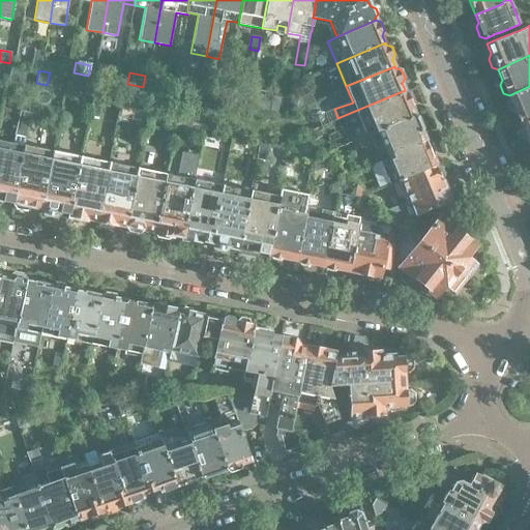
[(70,75),(68,88),(83,91),(86,78),(70,75)]
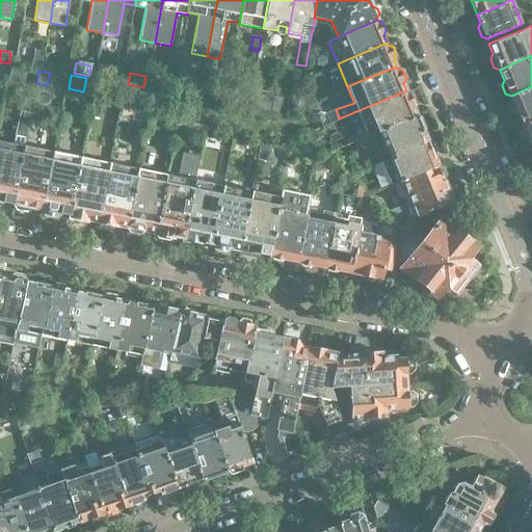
[(153,90),(170,94),(173,83),(155,80),(153,90)]
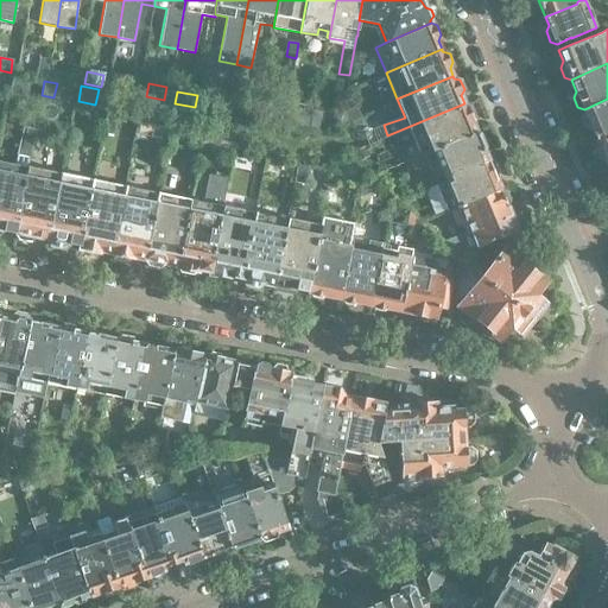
[(607,99),(584,109),(586,112),(581,118),(586,128),(593,130),(597,140),(607,135),(607,99)]
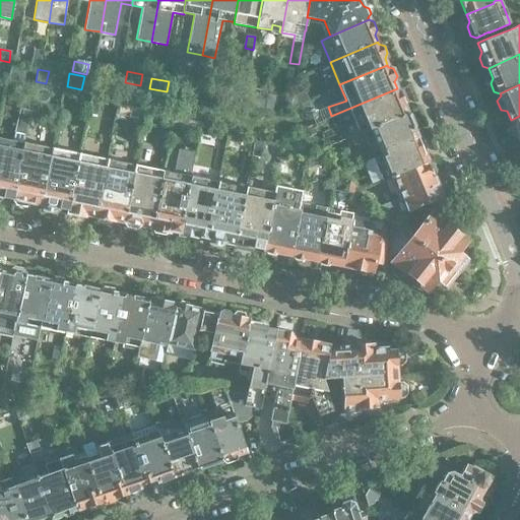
[(132,105),(134,87),(123,85),(120,104),(132,105)]
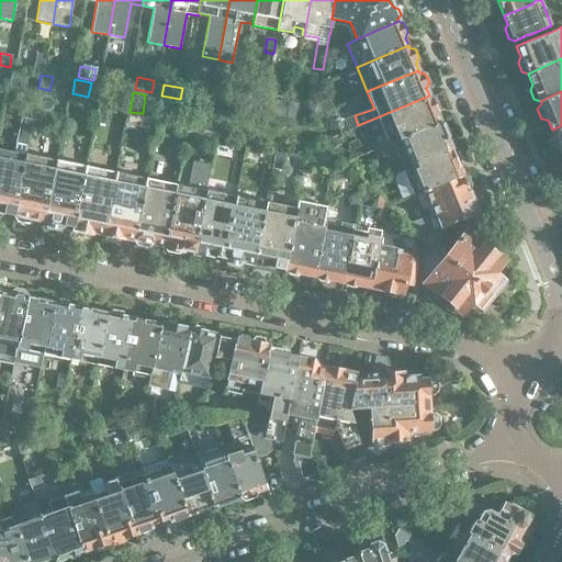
[(316,101),(315,113),(334,104),(329,94),(316,101)]
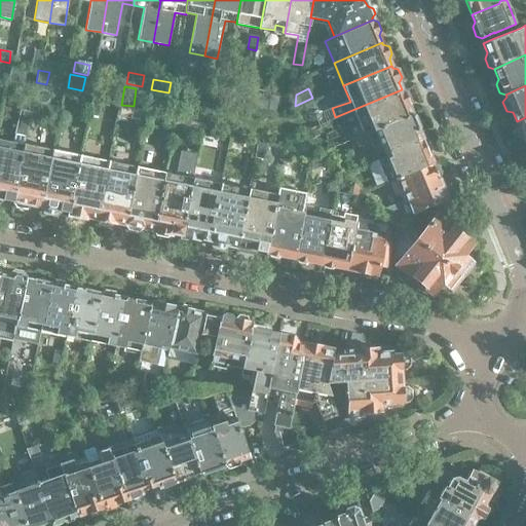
[(330,104),(348,98),(344,88),(326,96),(330,104)]
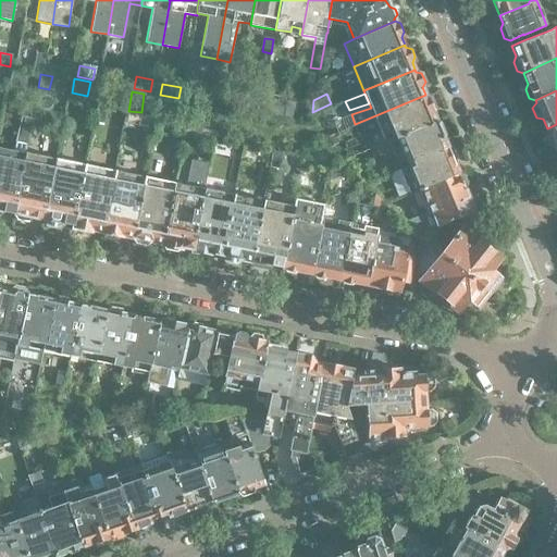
[(208,103),(219,106),(220,97),(209,95),(208,103)]
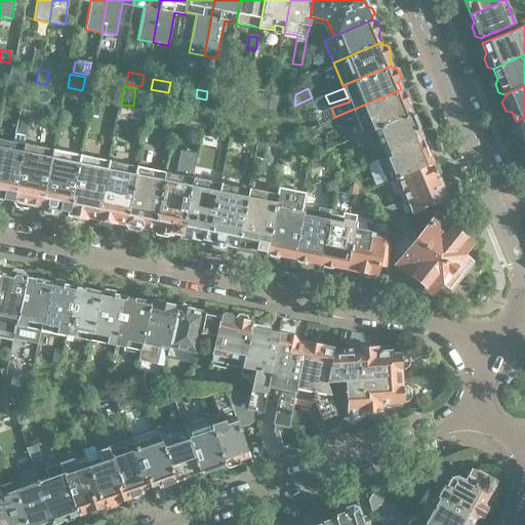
[(410,101),(407,91),(401,91),(401,89),(353,110),(363,133),(411,113),(407,105),(410,101)]
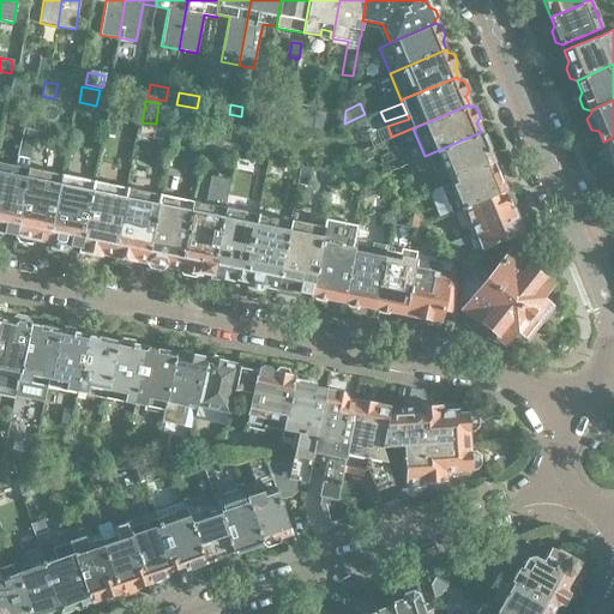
[(317,110),(289,106),(286,124),(313,130),(317,110)]
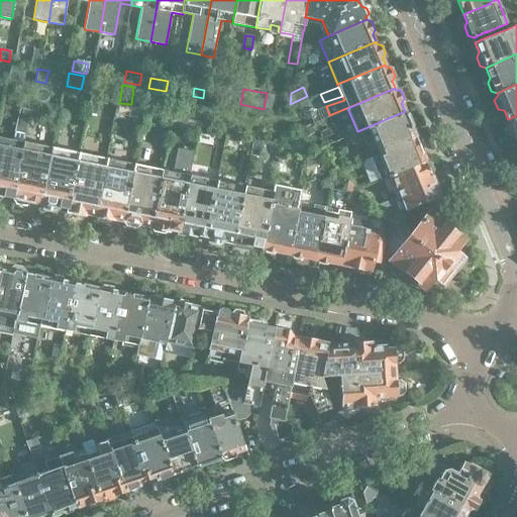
[(271,110),(274,94),(267,93),(264,109),(271,110)]
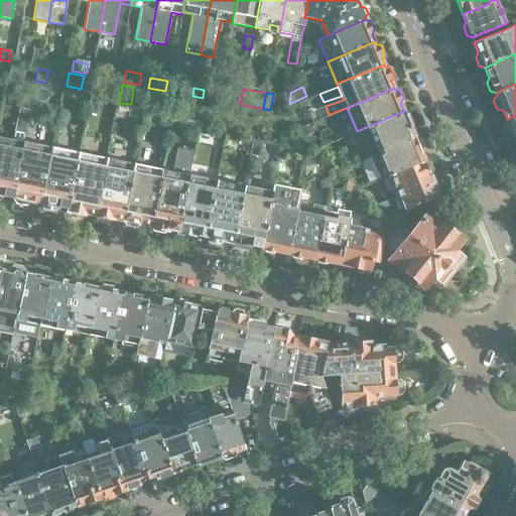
[(0,199),(3,196),(11,198),(22,149),(31,108),(20,106),(13,139),(0,136),(0,199)]
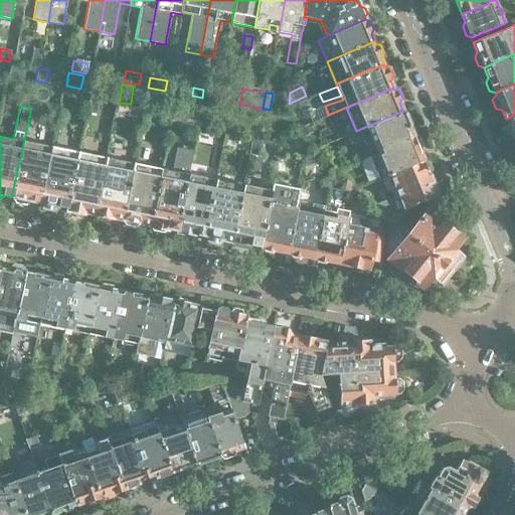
[(403,111),(356,131),(357,132),(359,131),(368,154),(413,135),(409,127),(411,122),(408,114),(404,113),(403,111)]
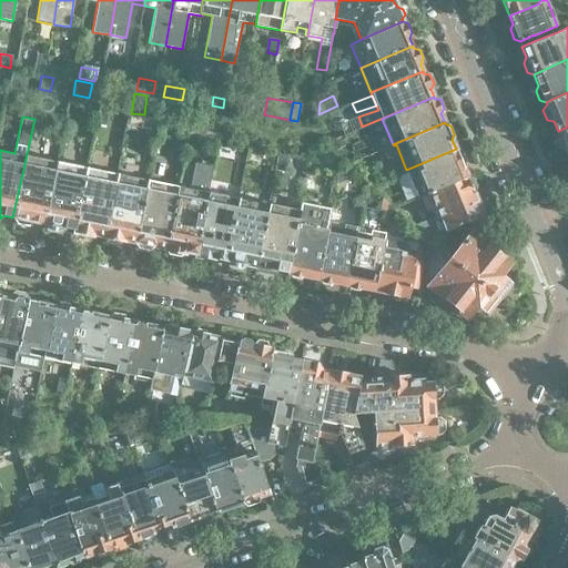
[(205,127),(192,124),(190,135),(203,139),(205,127)]
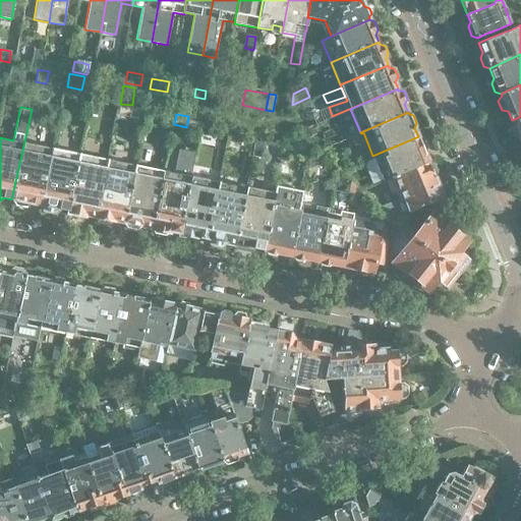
[(520,116),(512,120),(512,122),(509,128),(512,135),(518,137),(520,143),(520,116)]
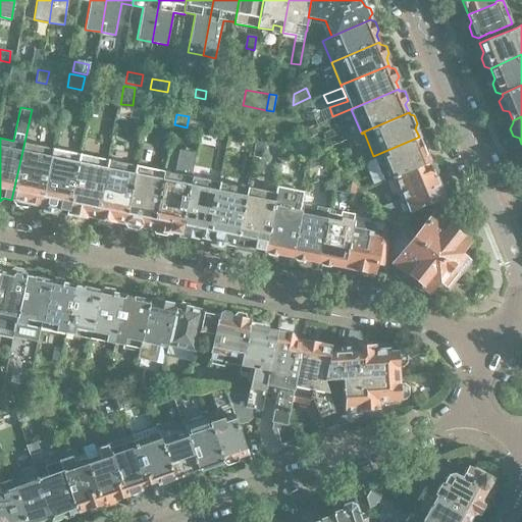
[(303,131),(306,139),(316,135),(312,126),(303,131)]
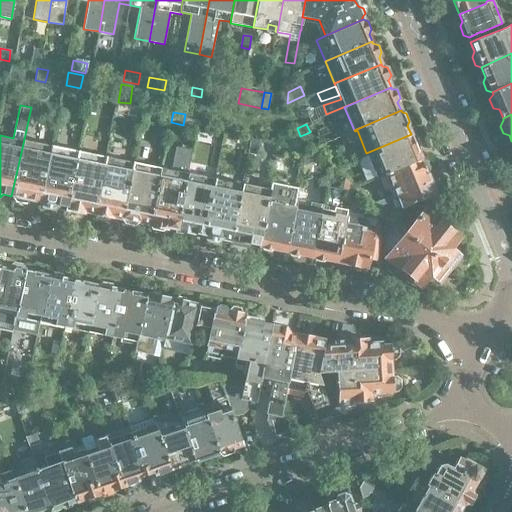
[(411,134),(366,153),(377,178),(383,176),(384,175),(421,159),(417,150),(420,146),(416,137),(411,135),(411,134)]
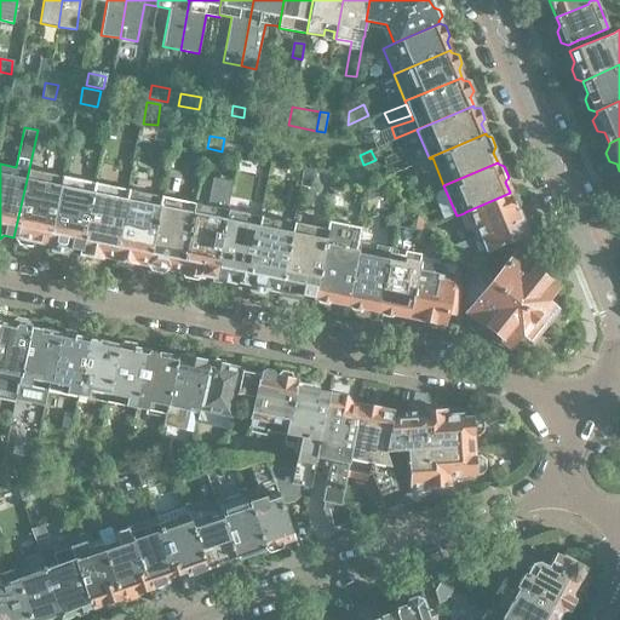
[(27,179),(13,237),(16,237),(18,244),(33,246),(38,242),(49,245),(61,185),(63,177),(28,170),(27,179)]
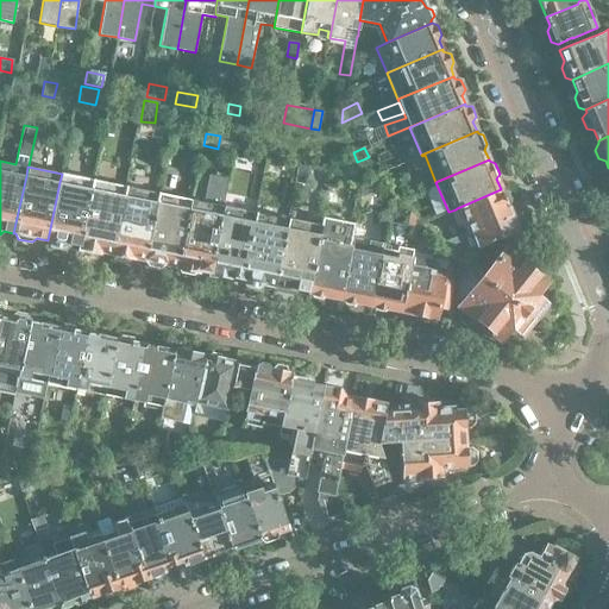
[(309,168),(299,167),(296,183),(307,184),(309,168)]
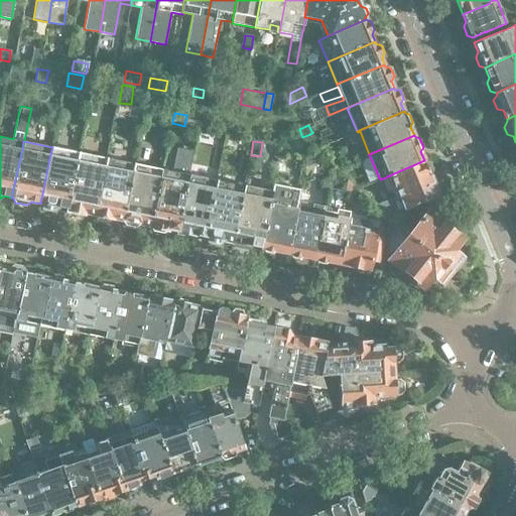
[(50,154),(40,204),(41,204),(45,209),(53,211),(58,207),(67,209),(77,160),(78,152),(52,147),(50,154)]
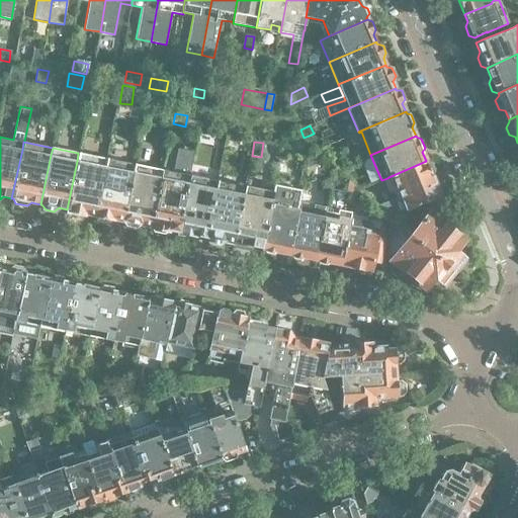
[(160,177),(150,227),(152,227),(154,232),(166,234),(170,231),(178,233),(188,183),(193,153),(183,151),(178,173),(162,170),(160,177)]
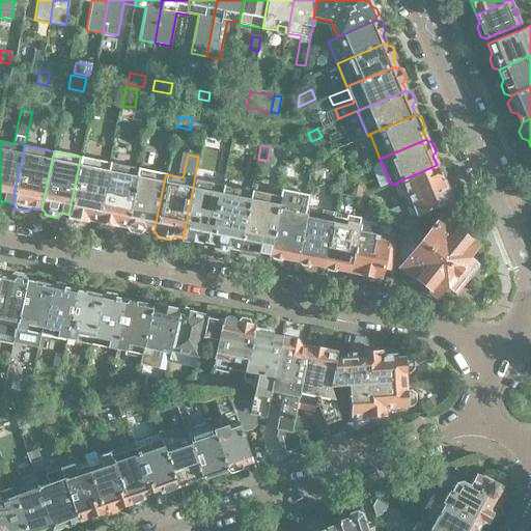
[(79,165),(68,215),(70,215),(70,219),(89,223),(90,220),(98,221),(110,163),(80,157),(79,165)]
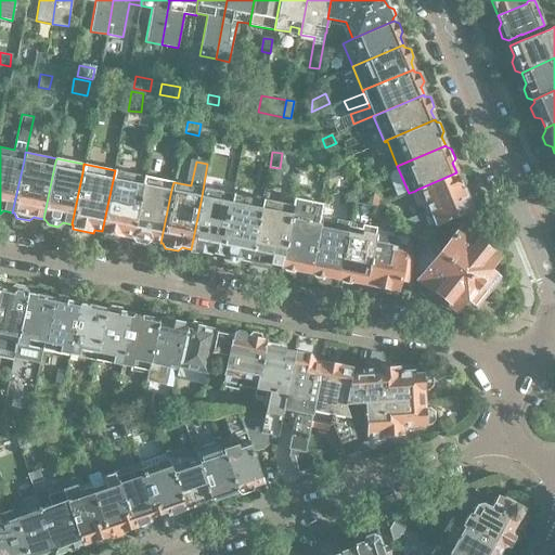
[(362,168),(351,172),(358,178),(361,181),(366,179),(362,168)]
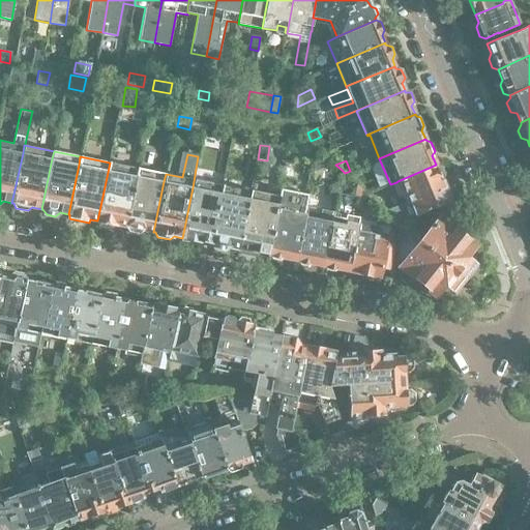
[(110,163),(97,221),(98,221),(101,226),(112,228),(117,224),(124,226),(135,176),(137,168),(110,163)]
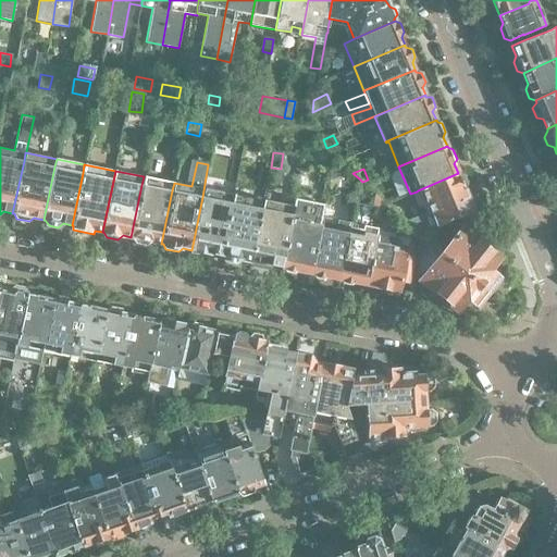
[(413,236),(457,218),(457,217),(472,209),(463,187),(467,183),(463,174),(458,174),(458,173),(417,192),(425,213),(401,223),(413,236)]
